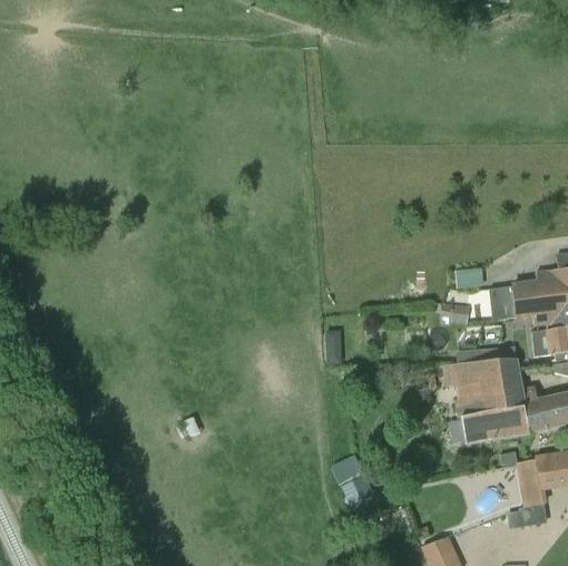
[(539,282),(513,284),(517,313),(536,311),(538,322),(548,321),(549,328),(531,330),(535,354),(551,352),(551,353),(554,362),(567,360),(567,252),(558,254),(559,269),(538,271),(539,282)]
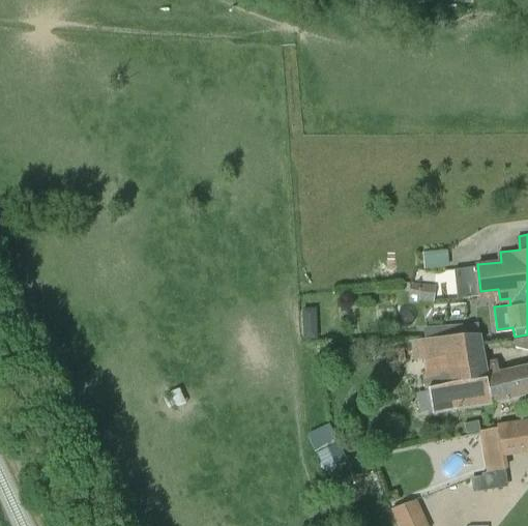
[(429,259),(452,257),(451,243),(428,244),(429,259)]
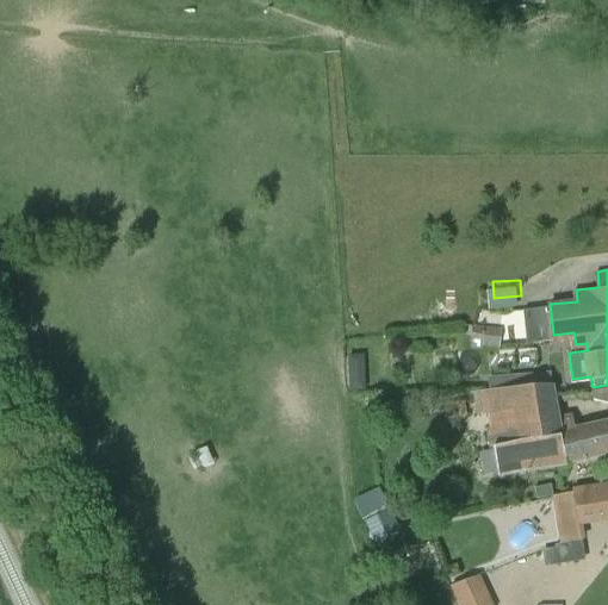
[(500,343),(502,325),(473,323),(472,335),(484,336),(483,342),(500,343)]
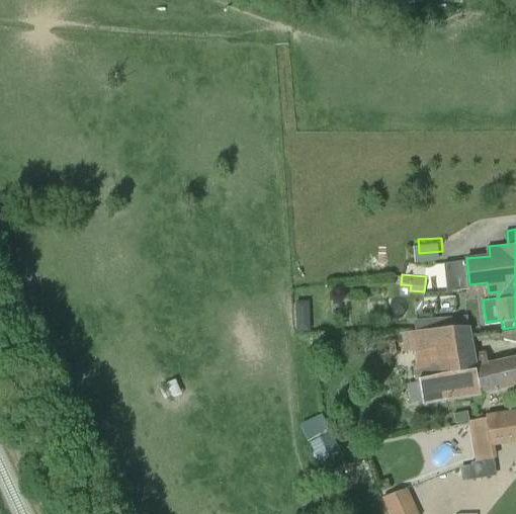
[(310,318),(296,319),(297,330),(311,329),(310,318)]
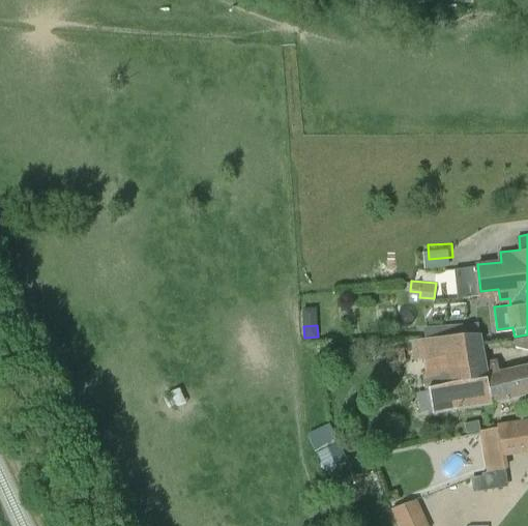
[(493,400),(527,390),(527,367),(501,373),(497,359),(485,360),(480,329),(438,334),(423,337),(429,372),(427,372),(429,387),(430,387),(434,410),(493,401),(493,400)]
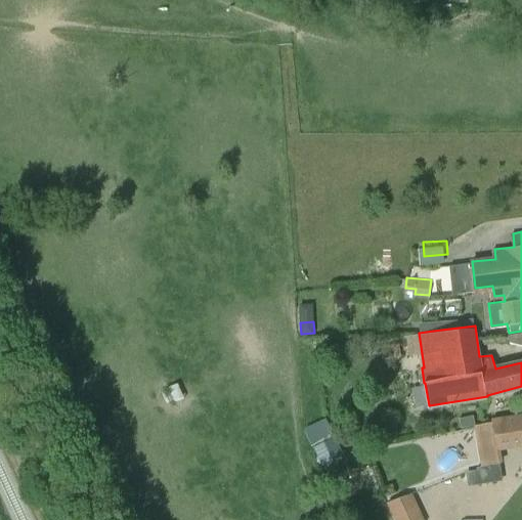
[(521,332),(512,334),(512,340),(521,344),(521,332)]
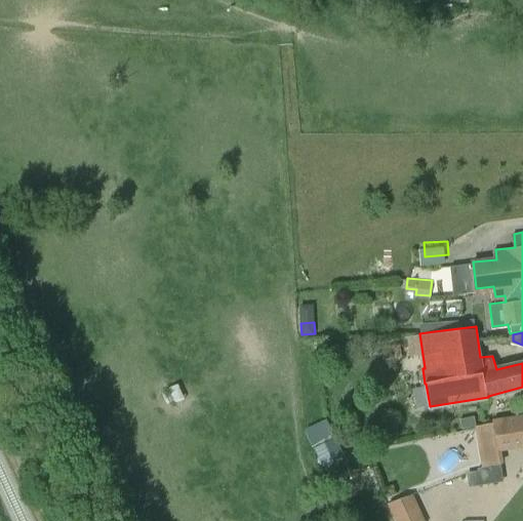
[(522,414),(478,422),(485,465),(503,462),(499,444),(522,441),(522,414)]
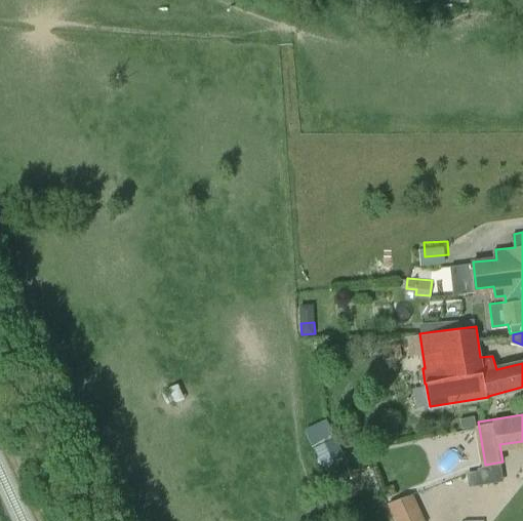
[(306,430),(315,448),(316,447),(336,437),(327,418),(306,430)]
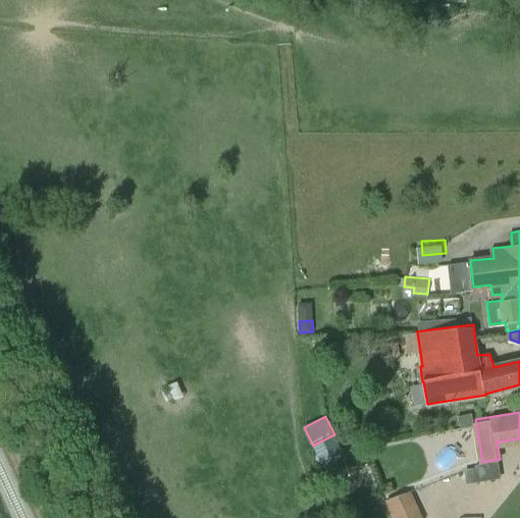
[(343,451),(334,434),(314,445),(322,461),(343,451)]
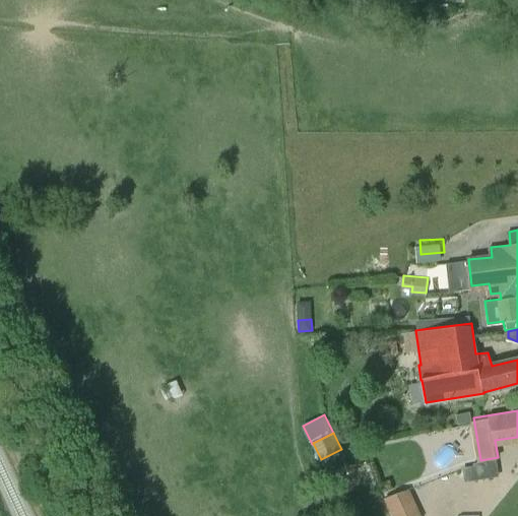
[(394,515),(422,515),(410,487),(385,497),(394,515)]
